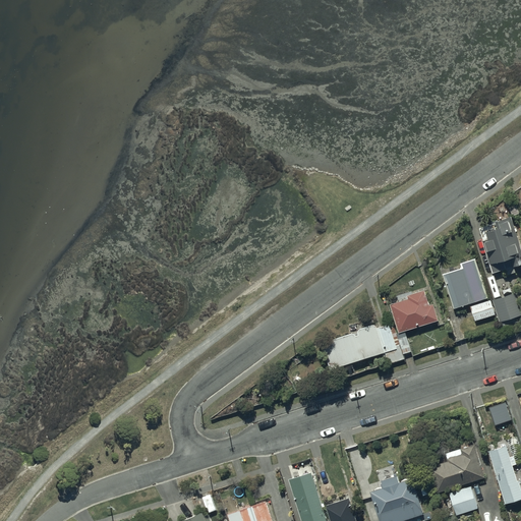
[(513,268),(520,265),(520,251),(510,217),(490,223),(490,224),(476,229),(490,274),(505,270),(507,275),(515,273),(513,268)]
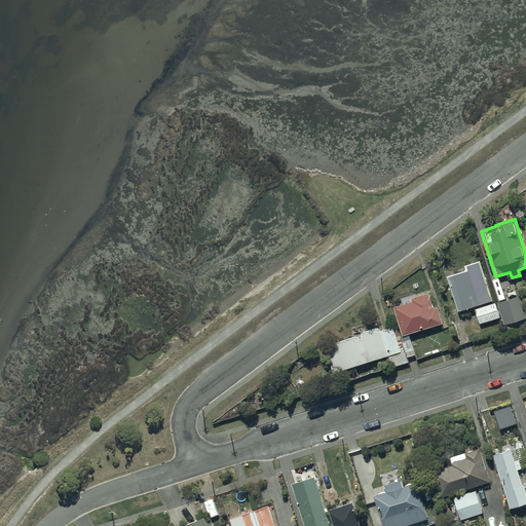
[(445,277),(455,312),(491,301),(479,261),(462,266),(464,271),(445,277)]
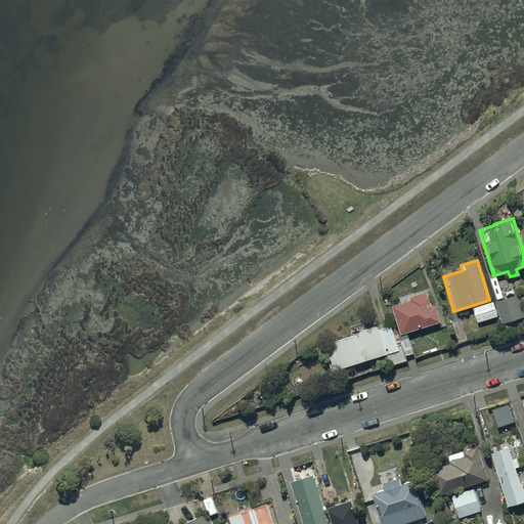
[(400,335),(406,355),(413,353),(407,332),(441,321),(437,306),(432,307),(428,292),(410,297),(411,301),(393,307),(401,335),(400,335)]
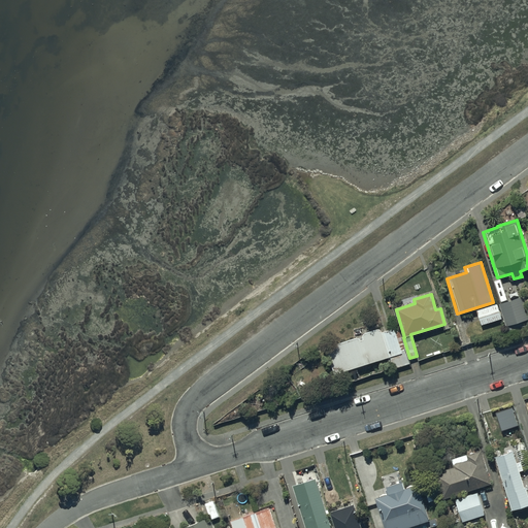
[(497,303),(501,319),(504,327),(505,327),(506,332),(523,326),(522,322),(527,319),(527,317),(521,296),(497,303)]
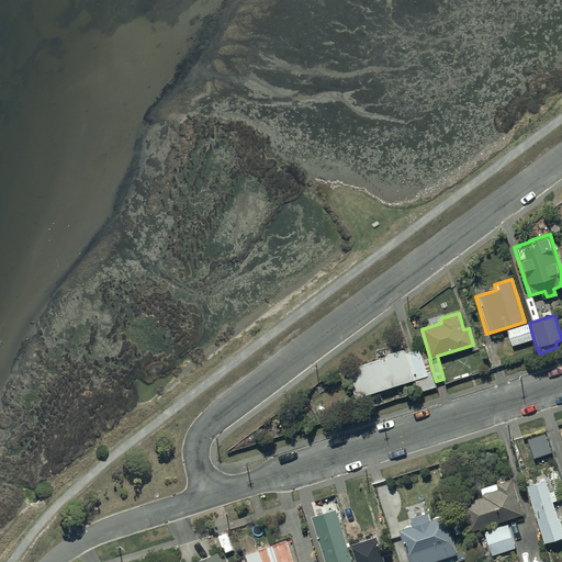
[(534,339),(529,323),(506,330),(510,347),(534,339)]
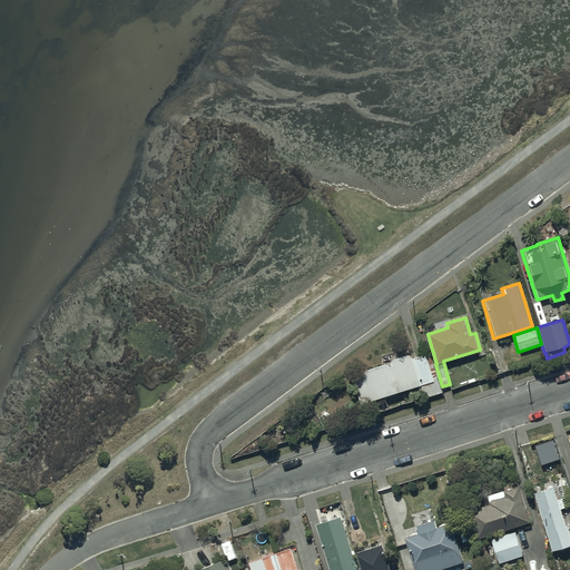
[(385,403),(383,397),(418,386),(421,400),(441,393),(436,377),(432,379),(424,355),(411,359),(410,357),(410,356),(409,356),(408,356),(408,355),(406,355),(405,355),(390,361),(390,362),(389,362),(389,363),(389,364),(389,365),(390,365),(390,366),(386,367),(386,366),(385,366),(385,365),(384,365),(383,365),(382,365),(362,371),(361,371),(361,372),(360,372),(360,373),(360,374),(359,374),(359,375),(359,376),(360,377),(351,380),(359,405),(374,401),(376,406),(385,403)]
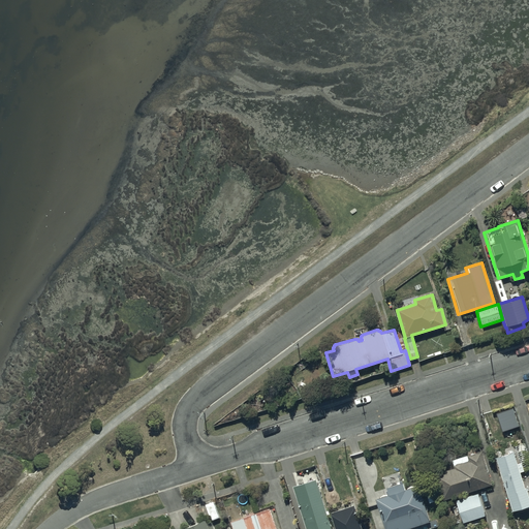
[(512,406),(503,409),(510,430),(520,427),(512,406)]
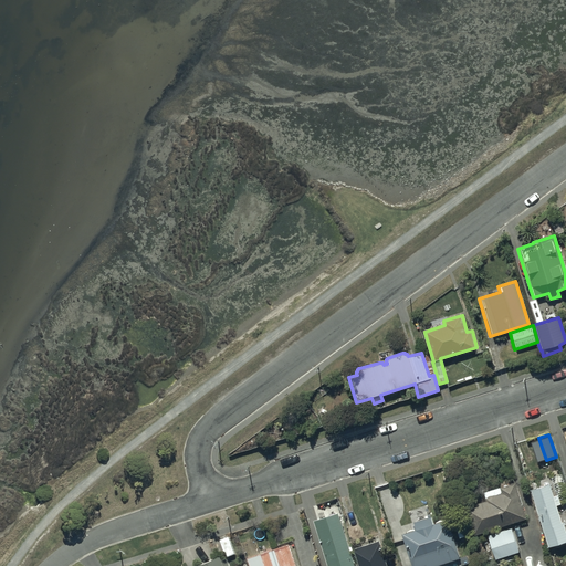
[(463,507),(472,535),(525,519),(521,505),(523,505),(521,498),(519,499),(513,482),(499,488),(500,493),(485,498),(486,500),(463,507)]
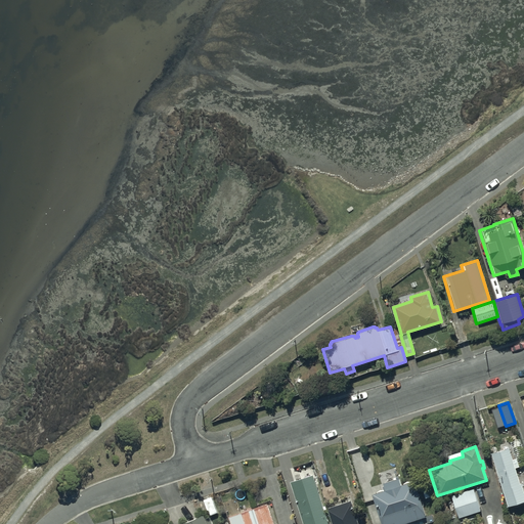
[(523,486),(513,447),(494,453),(503,479),(505,479),(511,499),(517,498),(518,503),(523,500),(523,486)]
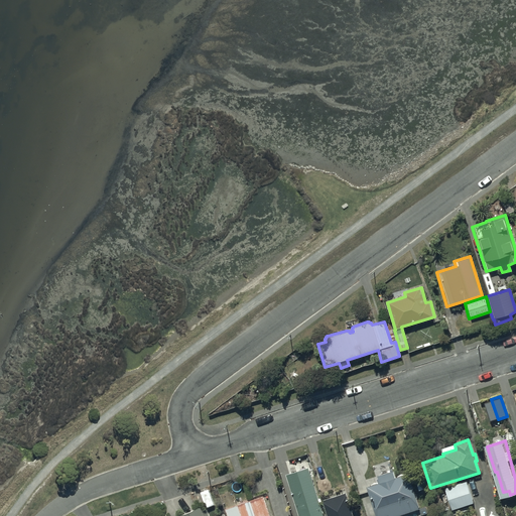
[(325,515),(310,467),(289,473),(286,463),(277,465),(281,479),(287,477),(298,515),(325,515)]
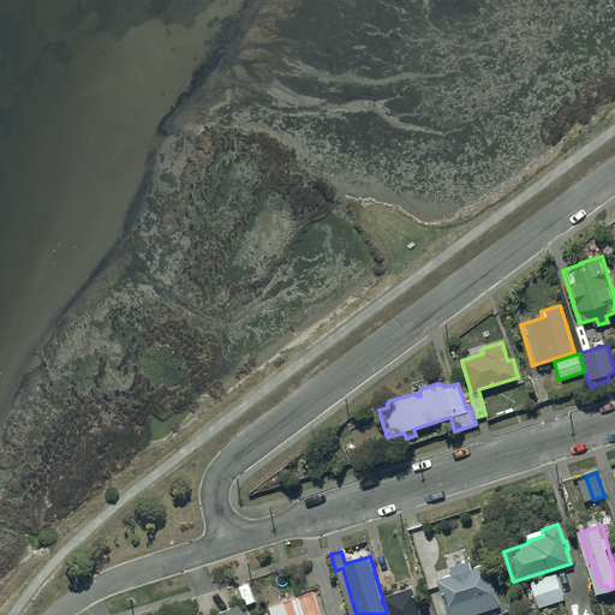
[(437,585),(447,614),(451,614),(464,610),(465,614),(471,614),(500,605),(488,569),(473,574),(470,566),(451,572),(453,579),(437,585)]
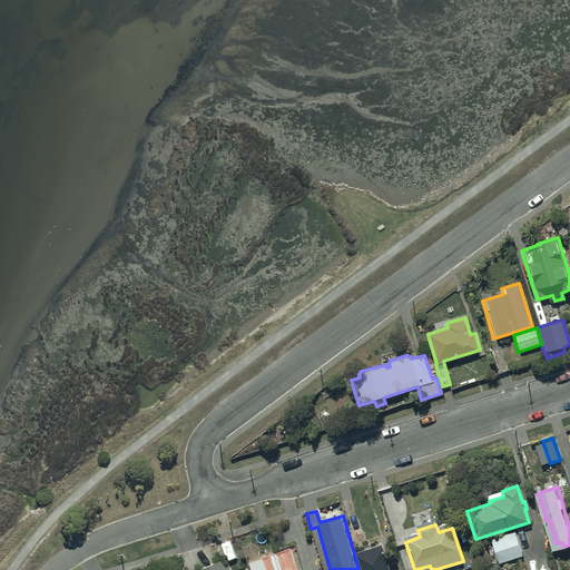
[(489,539),(497,563),(523,554),(516,531),(489,539)]
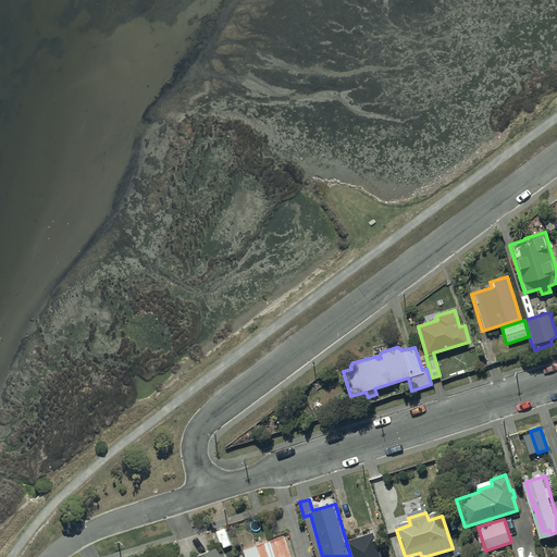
[(382,556),(374,531),(349,540),(355,556),(382,556)]
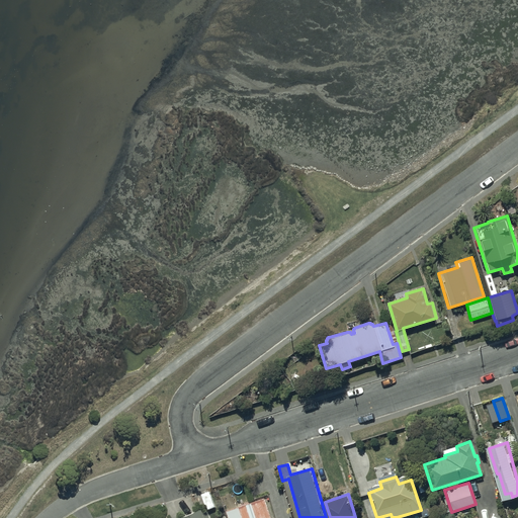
[(270,517),(263,497),(223,510),(226,517),(270,517)]
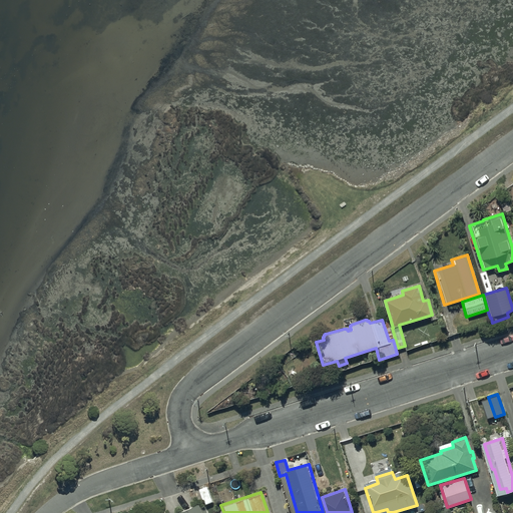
[(204,512),(202,505),(198,506),(197,504),(196,504),(195,503),(174,512),(204,512)]
